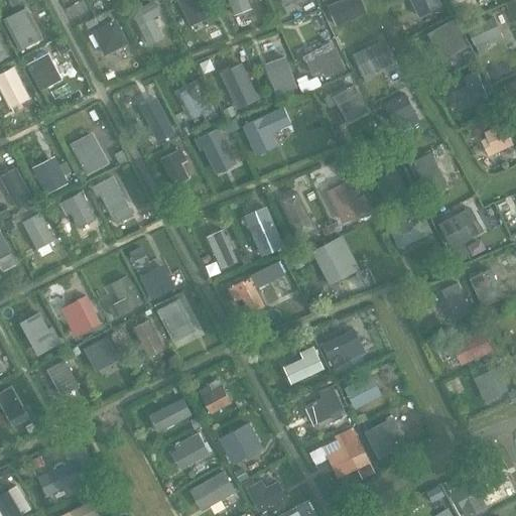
[(75,19),(94,10),(88,0),(81,0),(69,5),(75,19)]
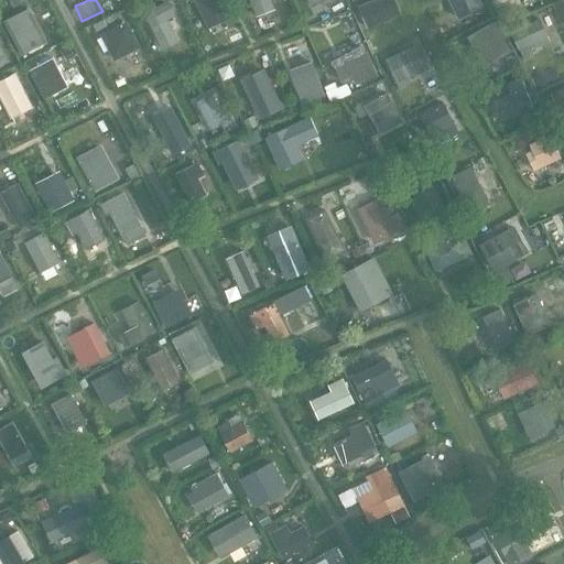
[(194,0),(205,19),(221,11),(218,2),(223,0),(194,0)]
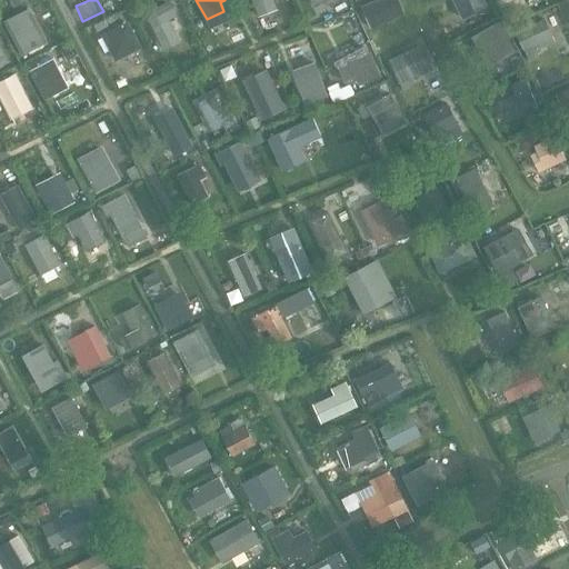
[(252,0),(259,16),(275,8),(271,0),(252,0)]
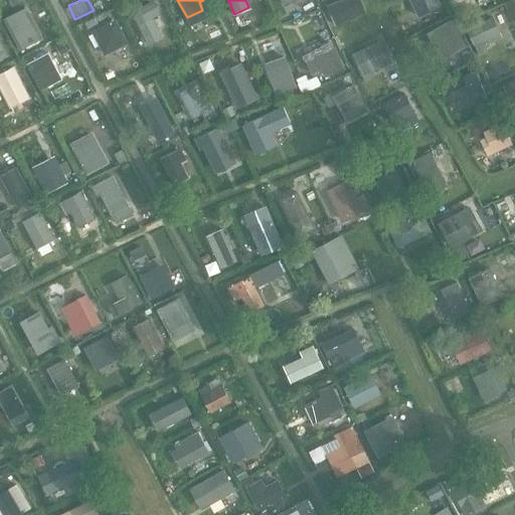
[(360,14),(353,0),(339,0),(328,5),(336,25),(360,14)]
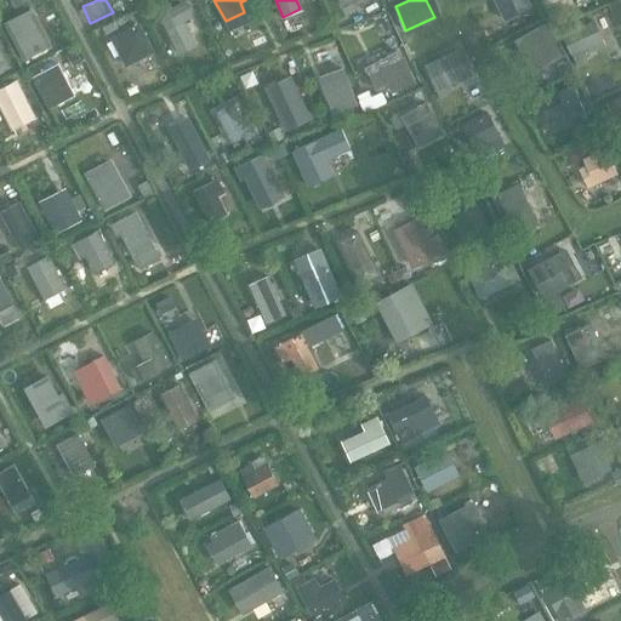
[(516,6),(518,12),(531,6),(528,0),(495,0),(501,12),(516,6)]
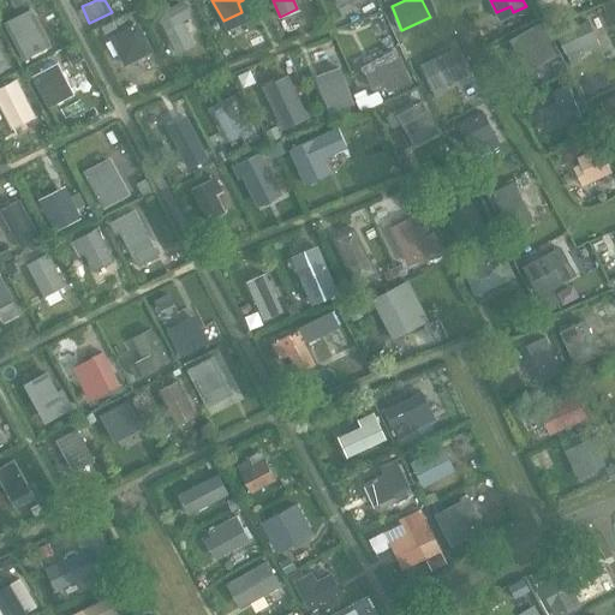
[(156,16),(171,45),(190,36),(181,21),(191,16),(184,1),(156,16)]
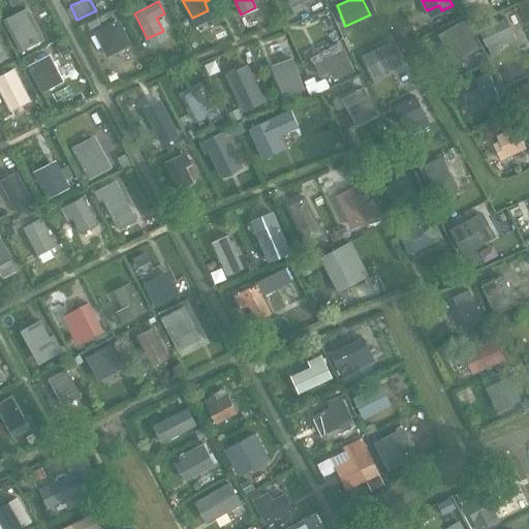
[(471,4),(463,8),(468,17),(476,11),(471,4)]
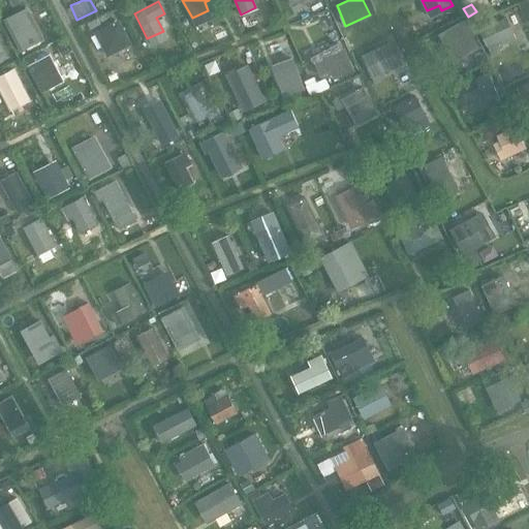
[(4,20),(21,52),(41,39),(26,8),(4,20)]
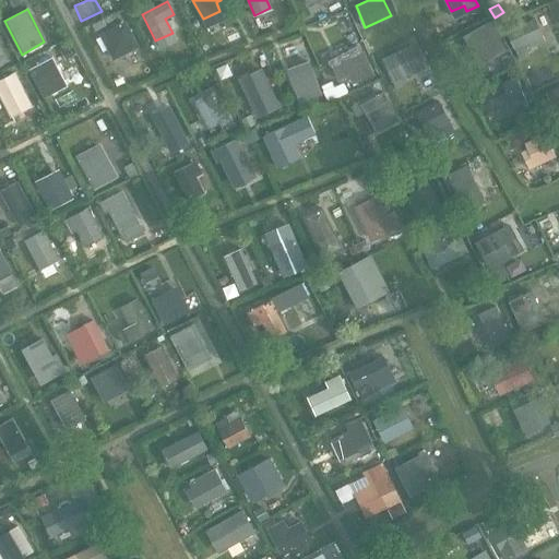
[(526,57),(524,49),(545,40),(534,19),(508,31),(518,52),(516,52),(520,59),(526,57)]
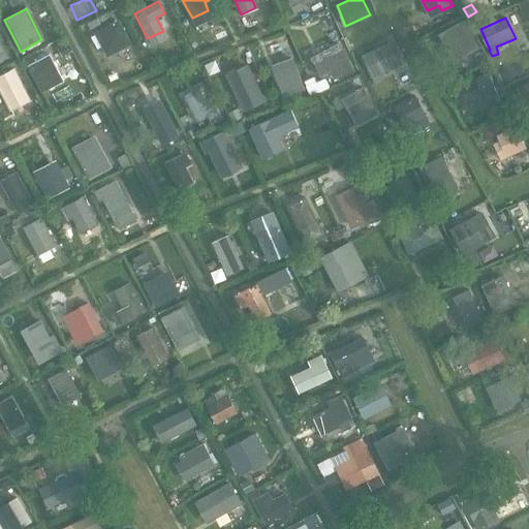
[(119,22),(95,33),(107,55),(130,44),(119,22)]
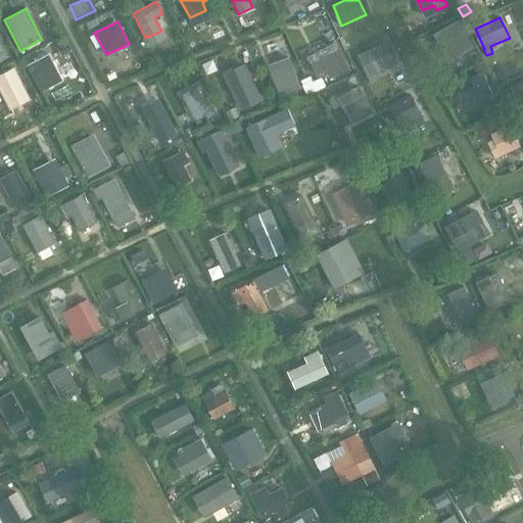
[(437,34),(452,59),(471,48),(458,21),(437,34)]
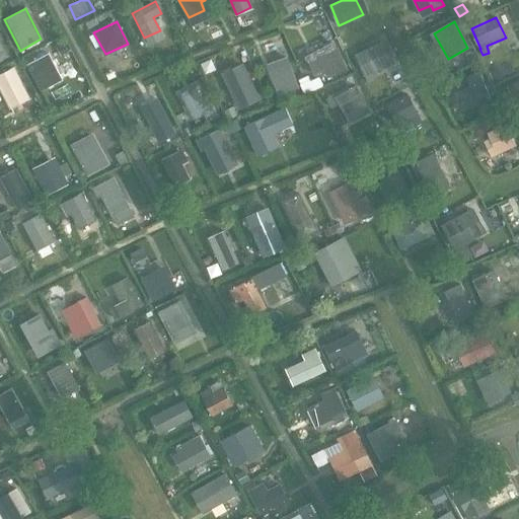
[(393,63),(383,41),(354,54),(368,82),(374,79),(371,73),(384,67),(393,63)]
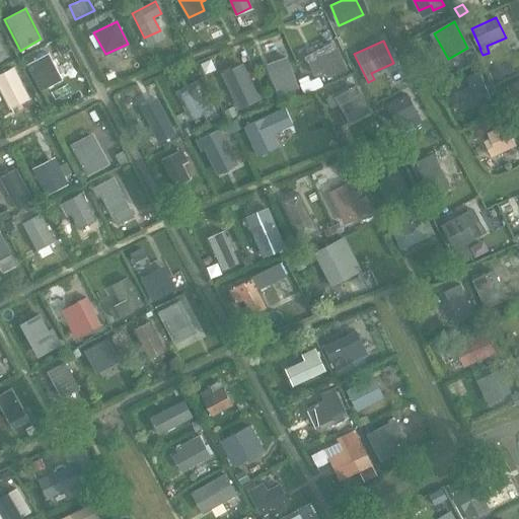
[(64,44),(57,47),(62,55),(69,52),(64,44)]
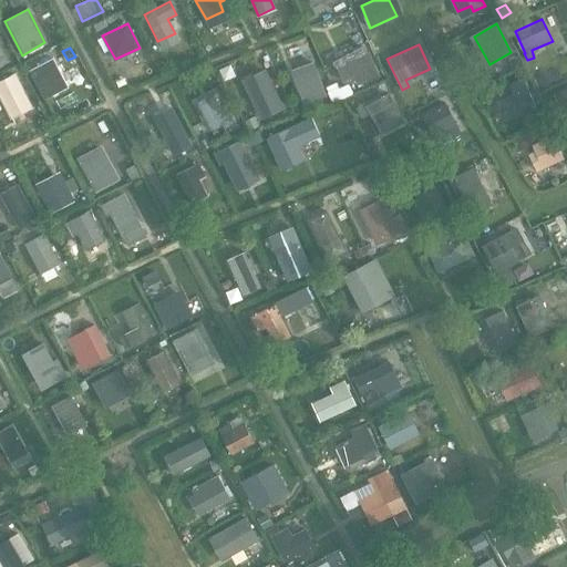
[(366,48),(336,64),(344,80),(358,73),(363,83),(378,75),(366,48)]
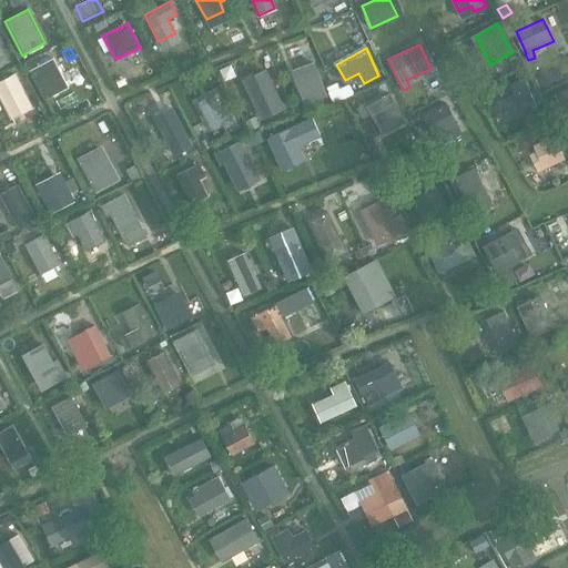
[(517,57),(509,61),(514,69),(521,66),(517,57)]
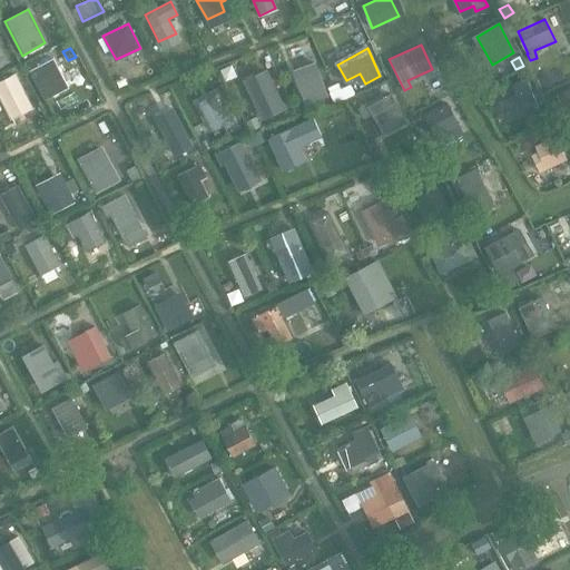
[(31,71),(46,99),(69,86),(55,58),(31,71)]
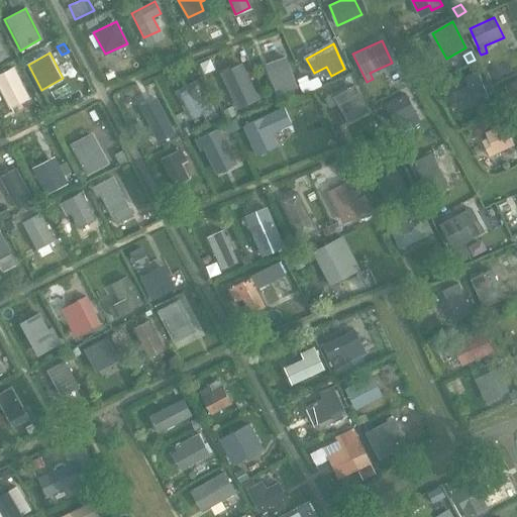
[(286,58),(266,65),(277,94),(296,87),(286,58)]
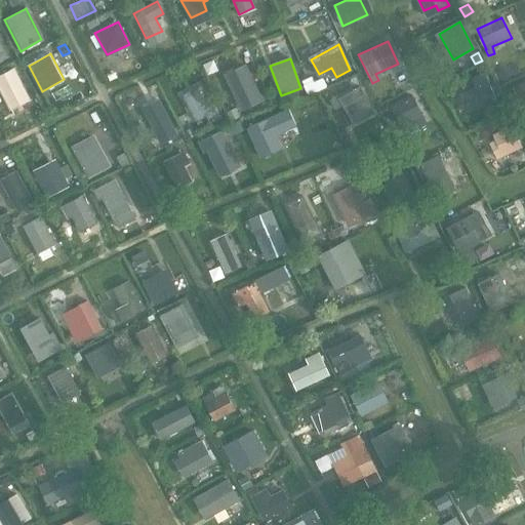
[(242,107),(259,99),(244,67),(227,75),(242,107)]
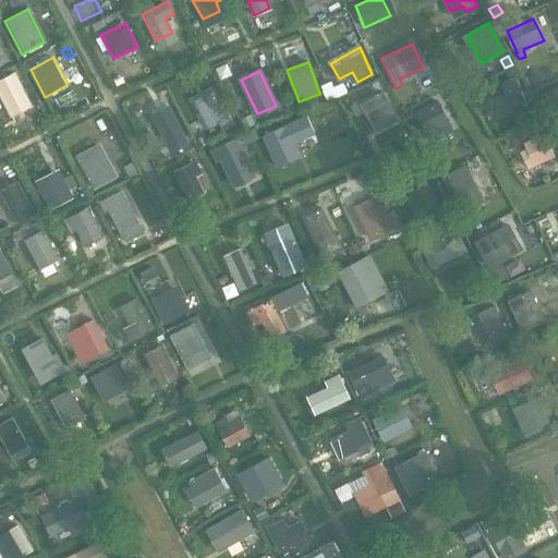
[(15,73),(0,81),(0,93),(11,114),(29,105),(15,73)]
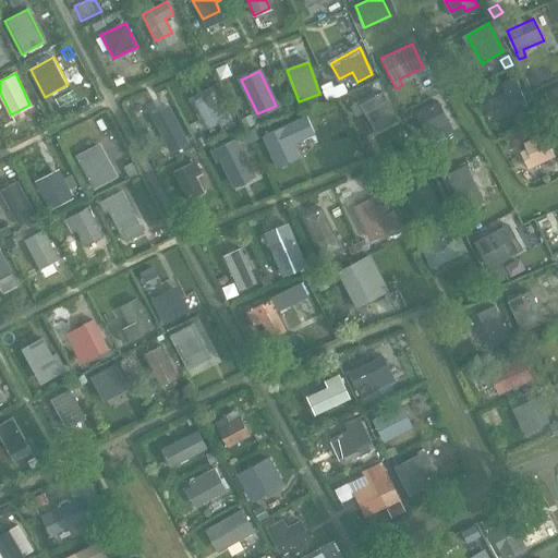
[(557,96),(557,77),(544,84),(542,81),(534,84),(547,111),(557,107),(557,102),(556,97),(557,96)]
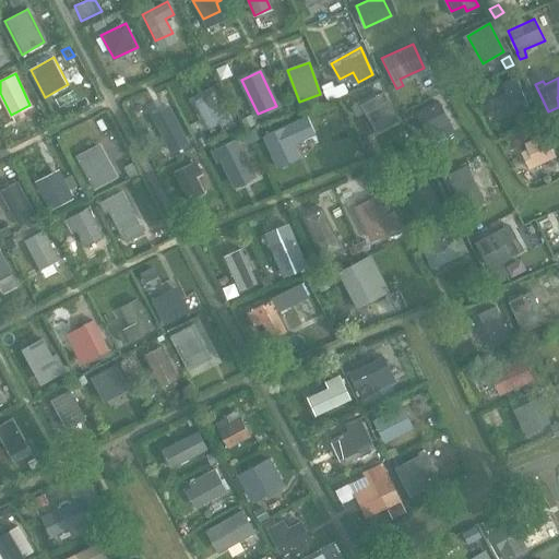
[(516,79),(502,84),(507,93),(488,102),(496,119),(528,104),(516,79)]
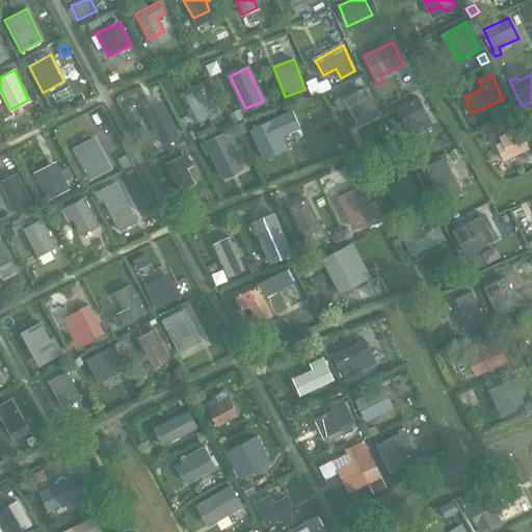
[(315,78),(306,82),(309,88),(312,96),(329,87),(326,80),(317,84),(315,78)]
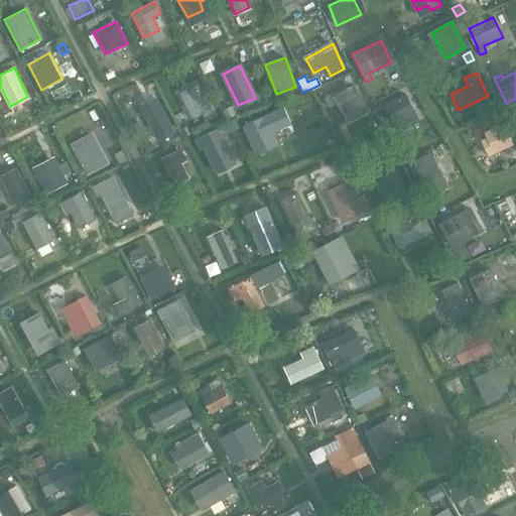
[(194,86),(178,94),(192,118),(204,114),(207,121),(216,116),(209,102),(203,104),(194,86)]
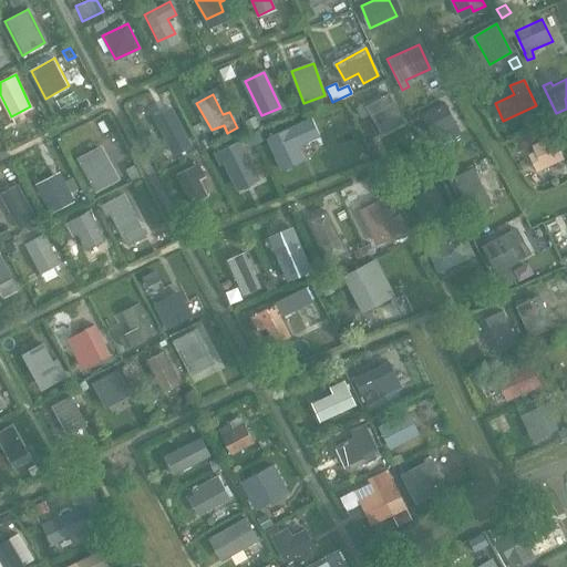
[(370,112),(382,134),(403,122),(389,94),(372,102),(371,100),(358,107),(362,116),(370,112)]
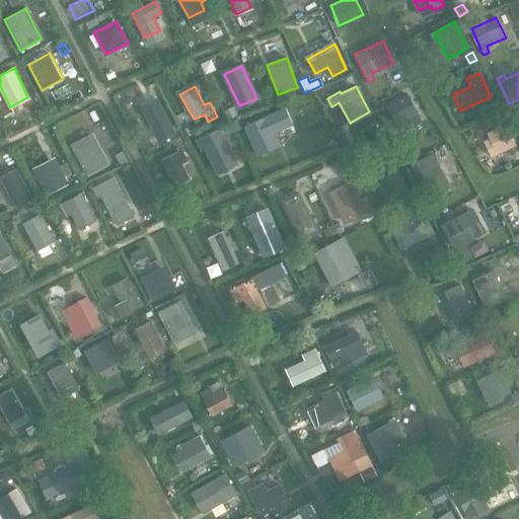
[(417,113),(408,95),(387,105),(396,122),(417,113)]
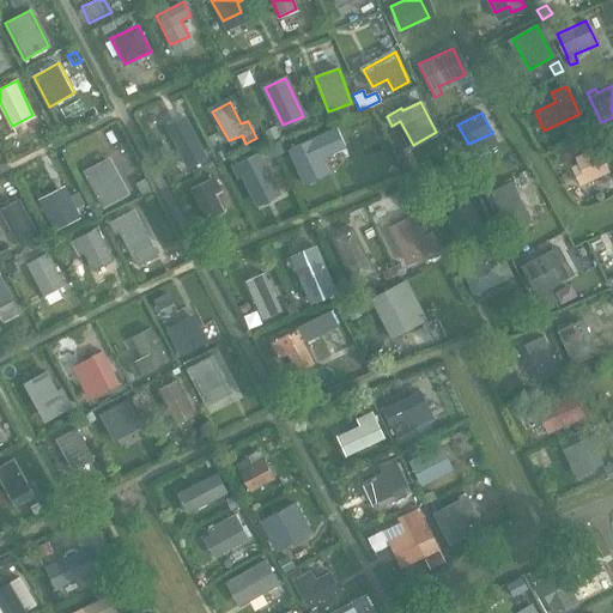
[(186,117),(167,127),(188,165),(206,157),(186,117)]
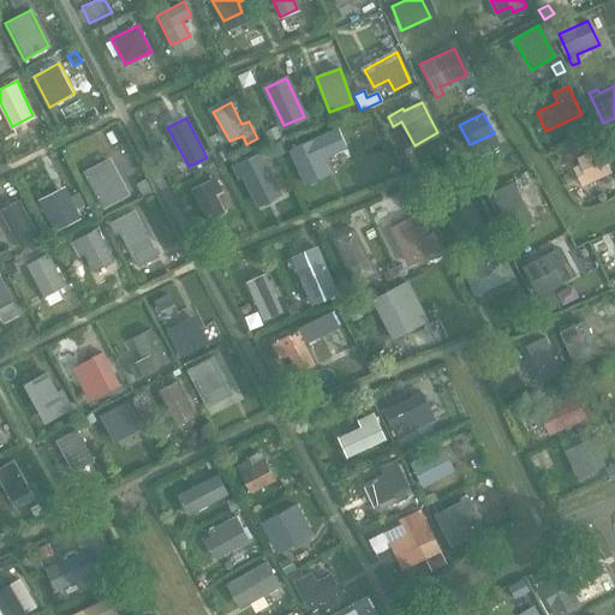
[(275,127),(266,132),(270,142),(280,137),(275,127)]
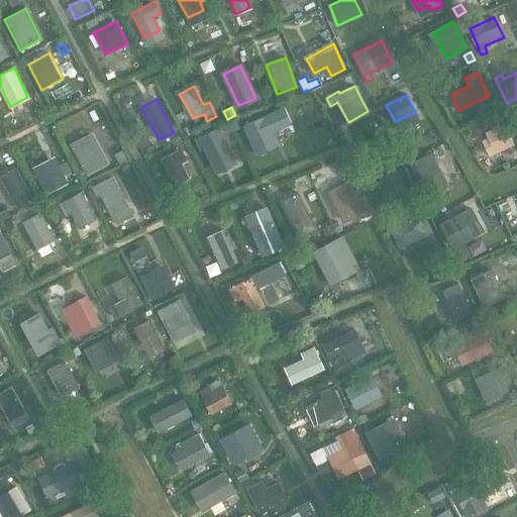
[(263,115),(243,123),(256,154),(276,145),(263,115)]
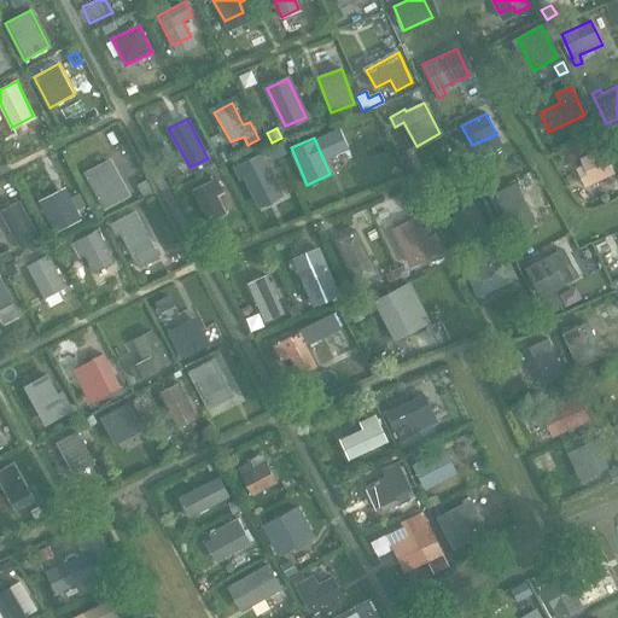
[(279,144),(266,150),(272,161),(285,155),(279,144)]
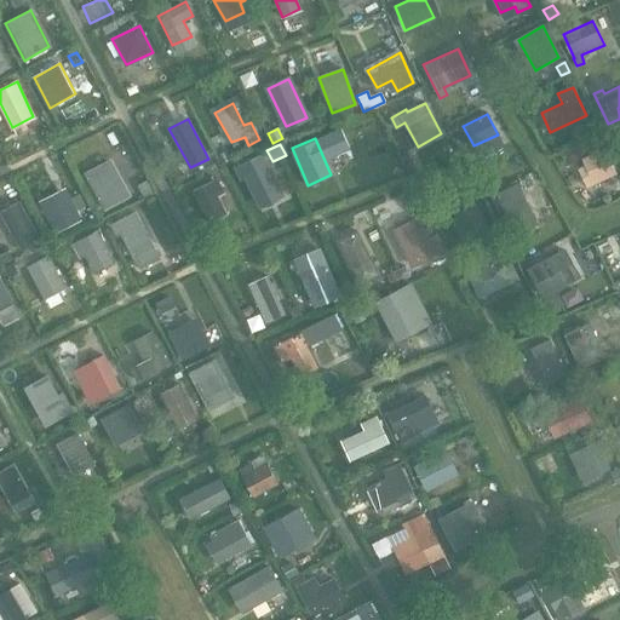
[(587,187),(615,173),(604,148),(581,159),(585,166),(578,170),(587,187)]
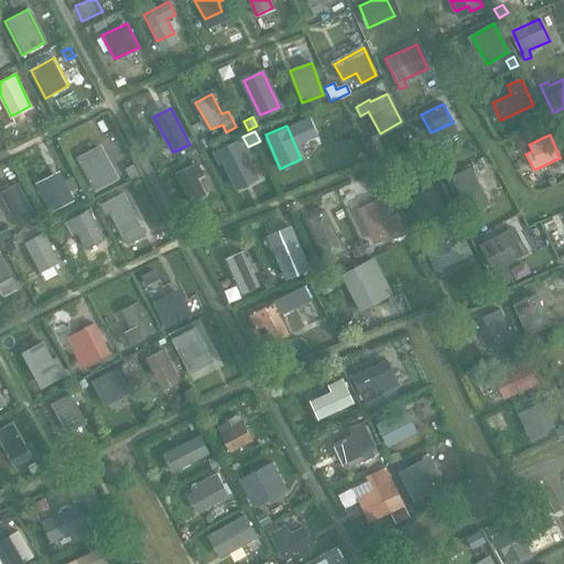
[(206,138),(198,142),(202,150),(209,145),(206,138)]
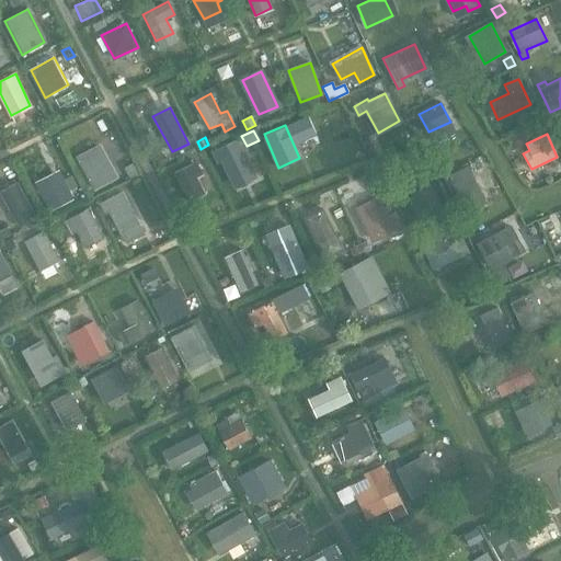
[(237,139),(214,151),(218,161),(220,160),(235,190),(255,179),(251,169),(237,139)]
